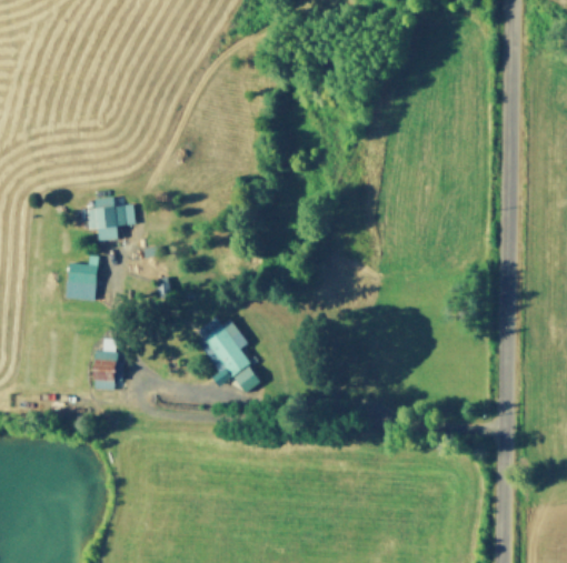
[(88,230),(85,210),(96,209),(95,199),(112,197),(113,207),(123,205),(126,225),(88,230)]
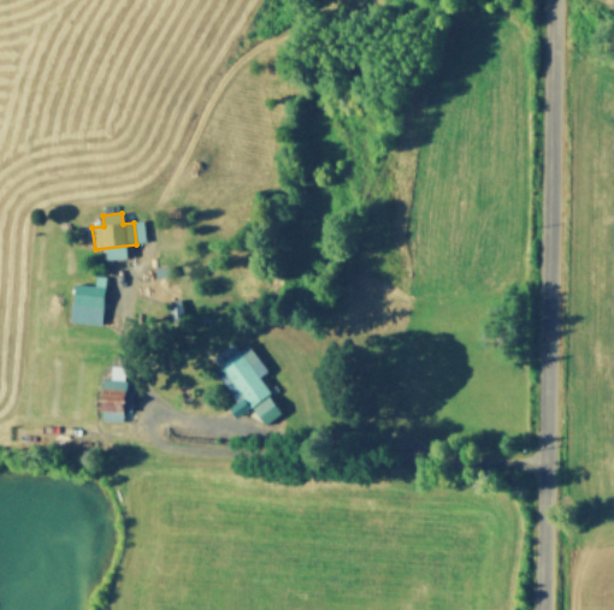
[(106,331),(110,282),(98,280),(98,290),(77,289),(75,329),(106,331)]
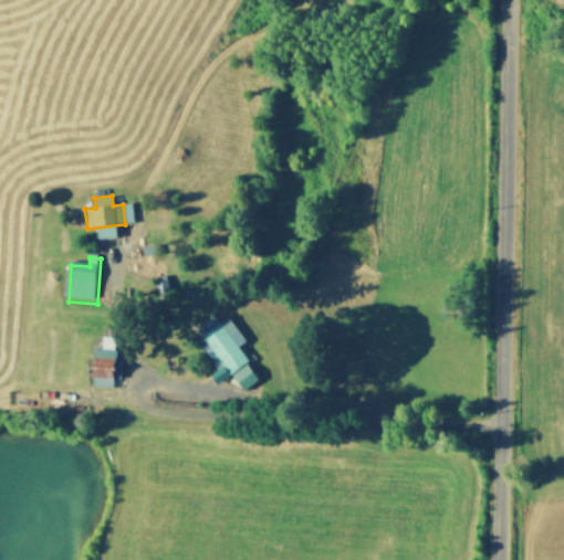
[(156,278),(167,276),(170,295),(160,297),(156,278)]
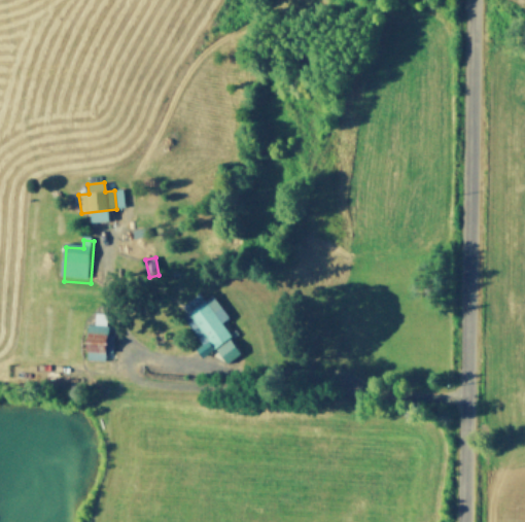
[(183,319),(189,314),(183,307),(198,294),(214,314),(221,308),(230,318),(222,324),(232,335),(204,358),(198,351),(205,345),(183,319)]
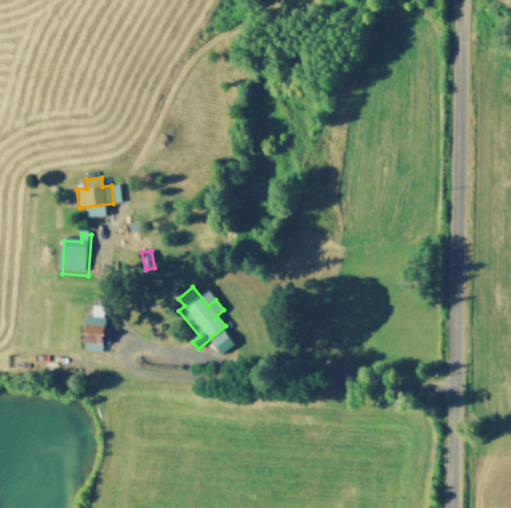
[(85,317),(104,317),(104,327),(110,328),(110,344),(103,344),(103,352),(85,351),(85,317)]
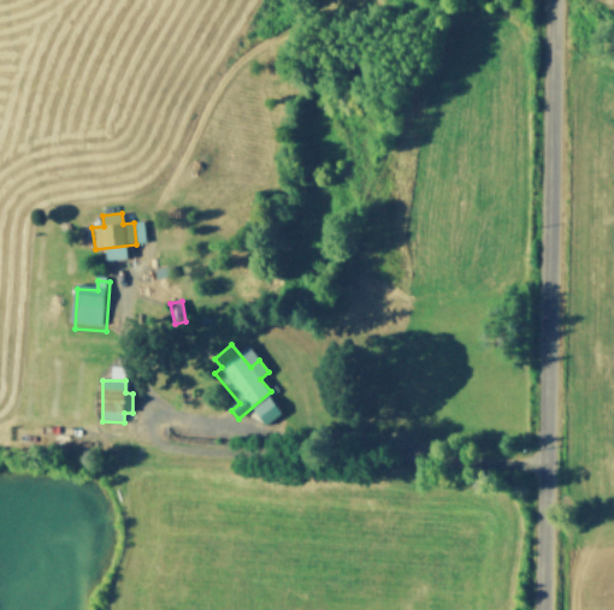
[(285,418),(273,401),(257,413),(269,430),(285,418)]
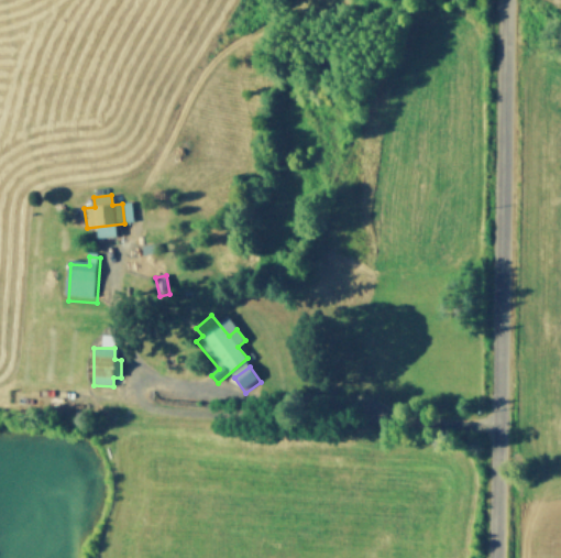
All buildings are outlined.
